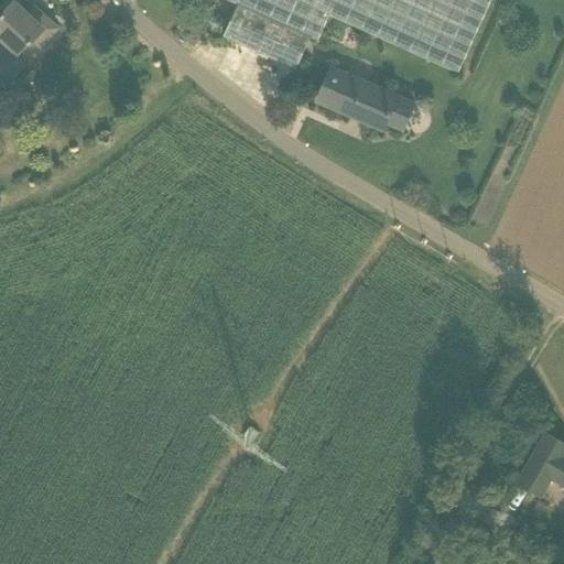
[(224,36),(297,69),(312,39),(318,41),(329,15),(458,73),(490,0),(230,0),(237,3),(224,36)]
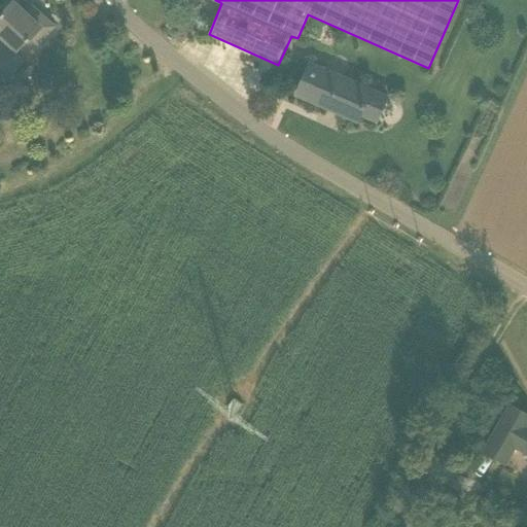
[(0,47),(0,83),(1,84),(22,61),(13,54),(18,49),(26,40),(28,41),(31,38),(38,44),(54,27),(32,6),(26,13),(12,1),(0,14),(0,33),(8,41),(4,45),(3,44),(0,47)]
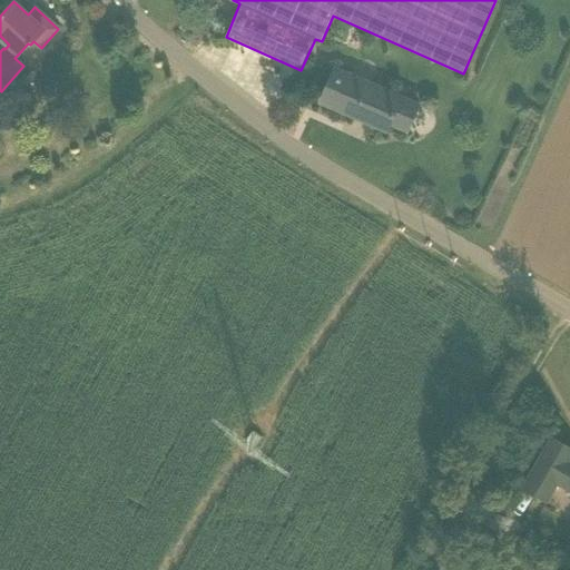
[(410,131),(421,107),(334,68),(320,101),(387,130),(391,123),(410,131)]
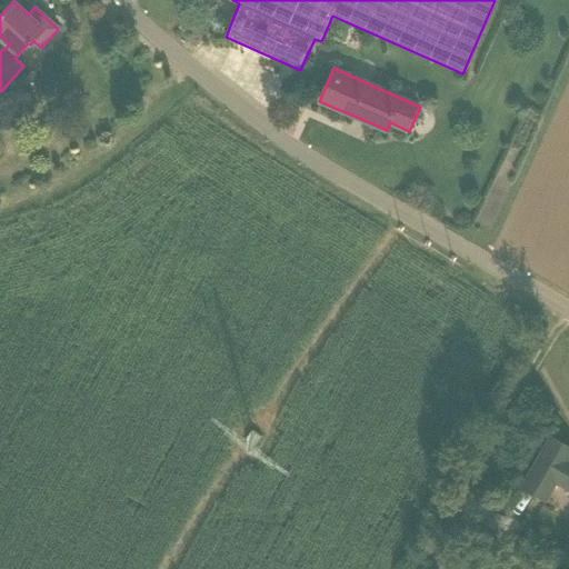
[(523,486),(549,500),(558,485),(568,490),(568,460),(568,459),(568,447),(551,437),(523,486)]
